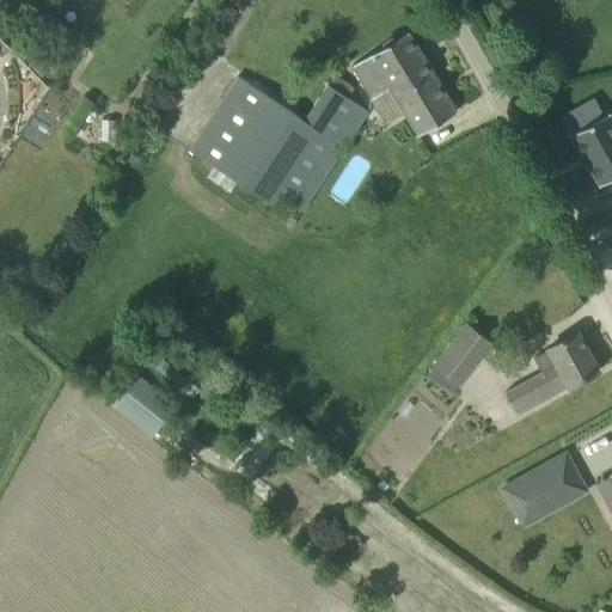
[(385,122),(404,111),(417,134),(456,111),(407,32),(352,66),(385,122)]
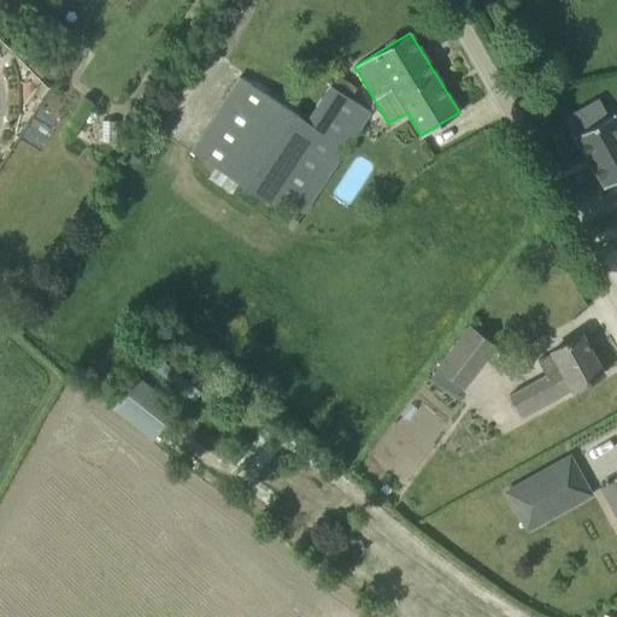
[(285,200),(303,212),(369,110),(350,98),(330,86),(327,84),(304,121),(297,117),(248,187),(280,207),(285,200)]
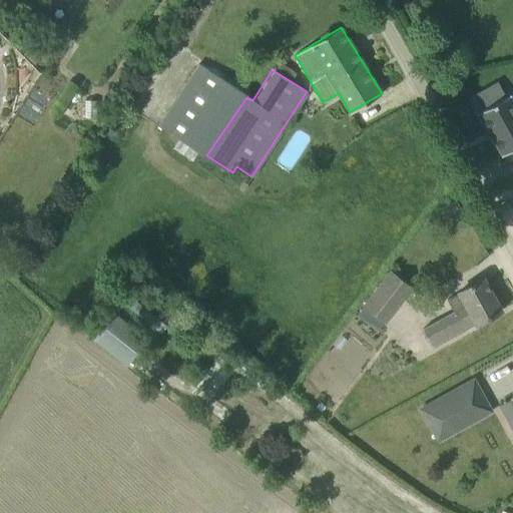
[(512,101),(509,94),(506,96),(481,110),(478,112),(502,155),(512,149),(512,101)]
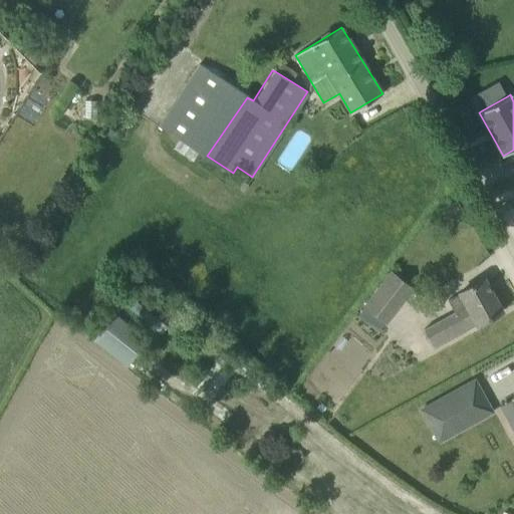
[(392,272),(365,306),(386,322),(412,288),(392,272)]
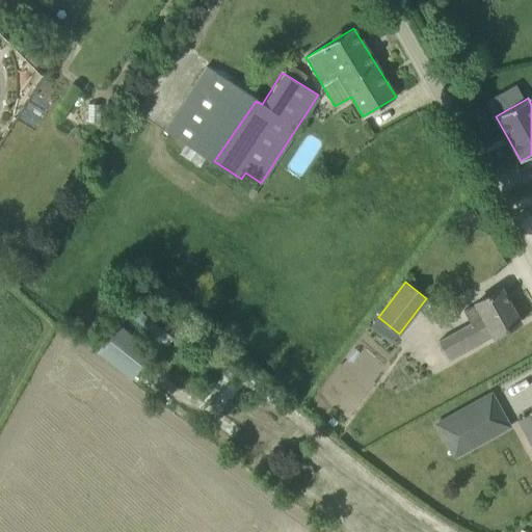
[(520,322),(502,289),(475,303),(476,304),(463,311),(471,323),(440,340),(439,341),(449,360),(493,336),(494,337),(520,322)]
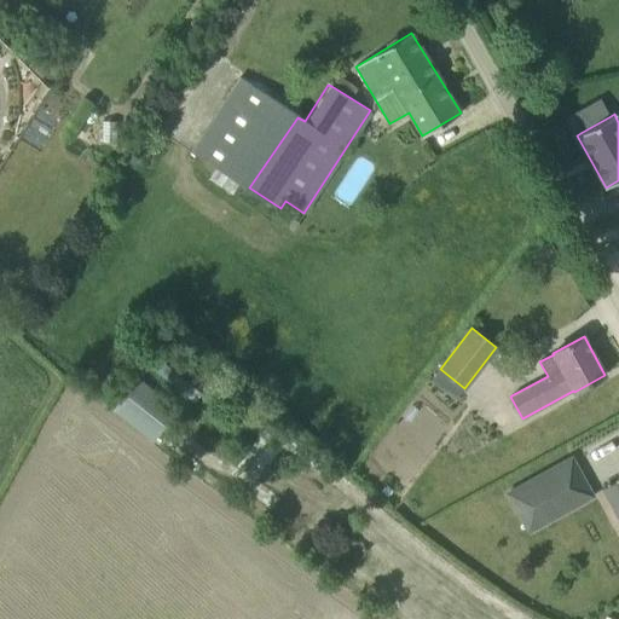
[(137,381),(111,412),(151,444),(177,412),(137,381)]
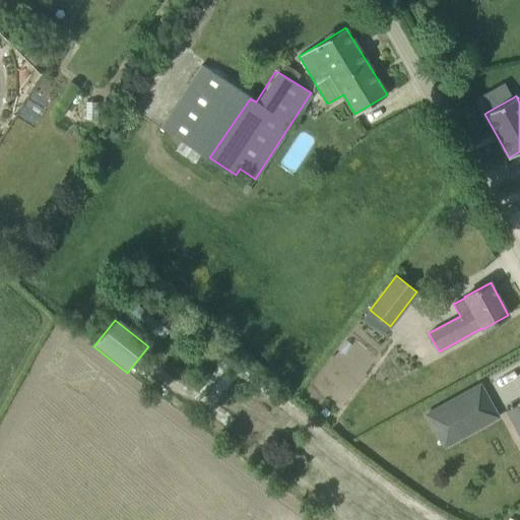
[(427,414),(441,441),(455,434),(451,426),(464,418),(468,427),(495,411),(479,384),(427,414)]
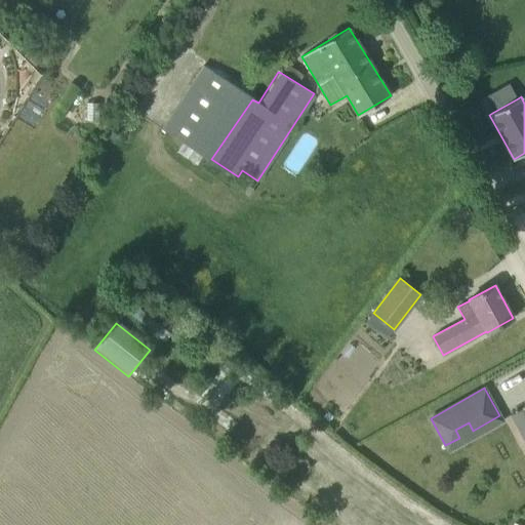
[(524,404),(522,406),(523,407),(516,411),(523,422),(517,427),(524,440),(524,404)]
